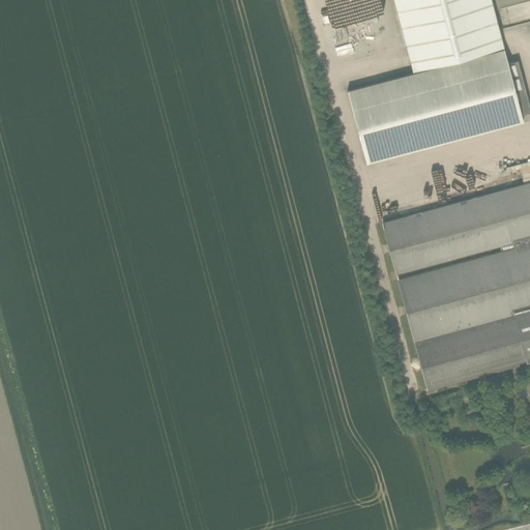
[(327,0),(331,22),(351,18),(348,2),(355,1),(355,0),(327,0)]
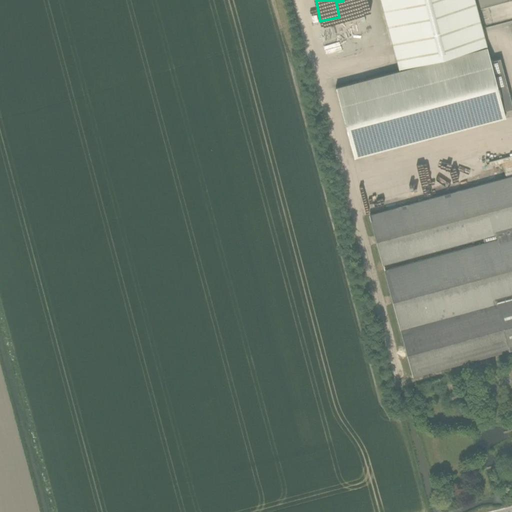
[(381,0),(400,70),(487,46),(474,0),(381,0)]
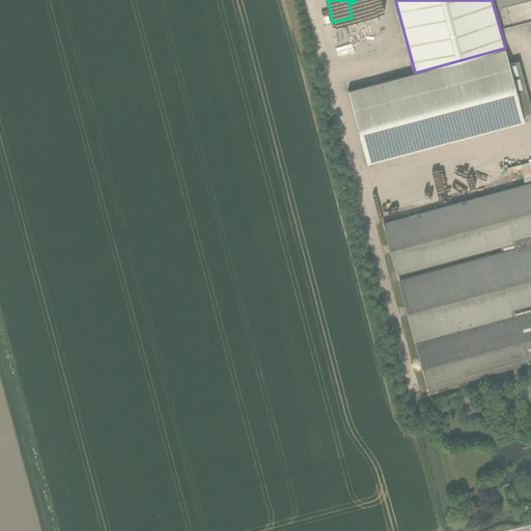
[(530,108),(519,60),(508,63),(504,49),(414,73),(347,90),(367,163),(524,121),(523,114),(530,111),(530,108)]
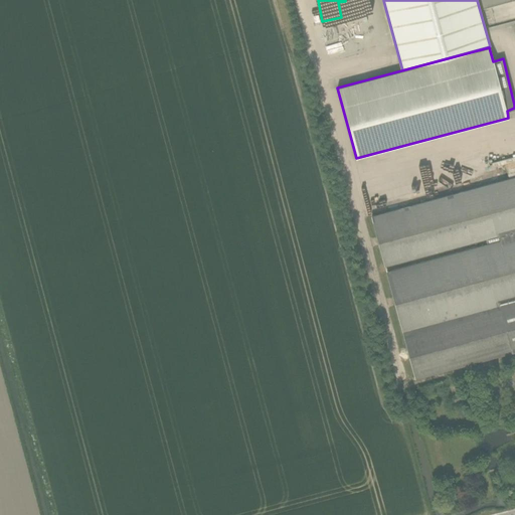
[(514,176),(371,215),(385,266),(486,238),(487,243),(386,271),(415,377),(514,350),(514,351),(514,176)]
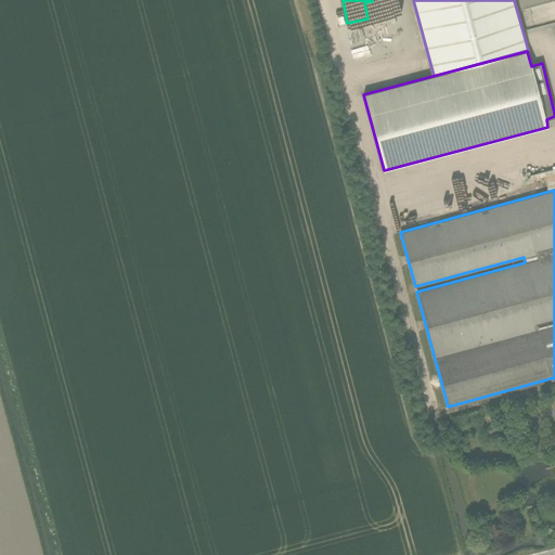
[(408,217),(405,202),(390,204),(392,220),(408,217)]
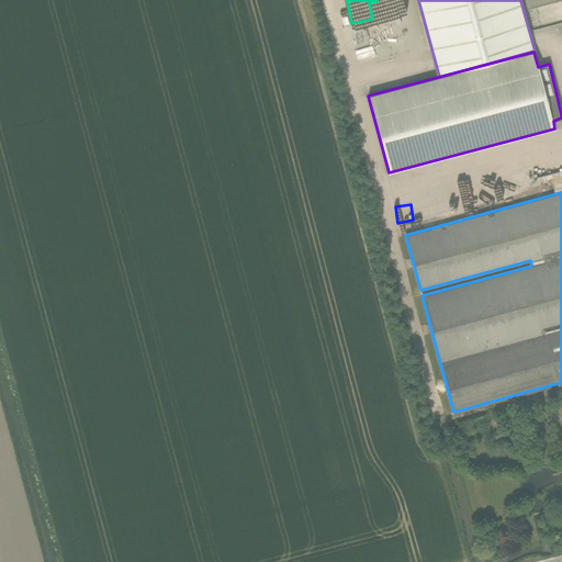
[(506,436),(505,428),(494,430),(496,439),(506,436)]
